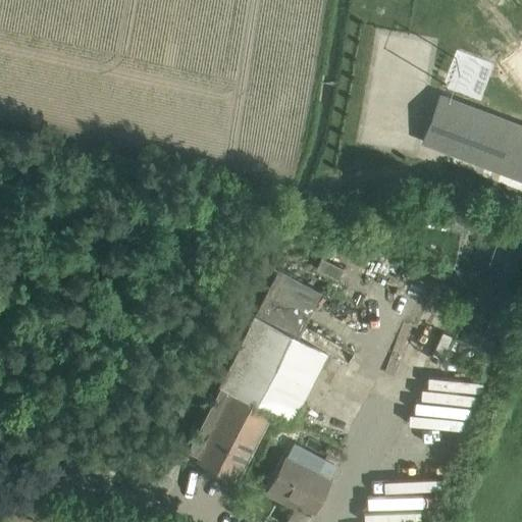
[(521,142),(440,112),(429,143),(521,176),(521,142)]
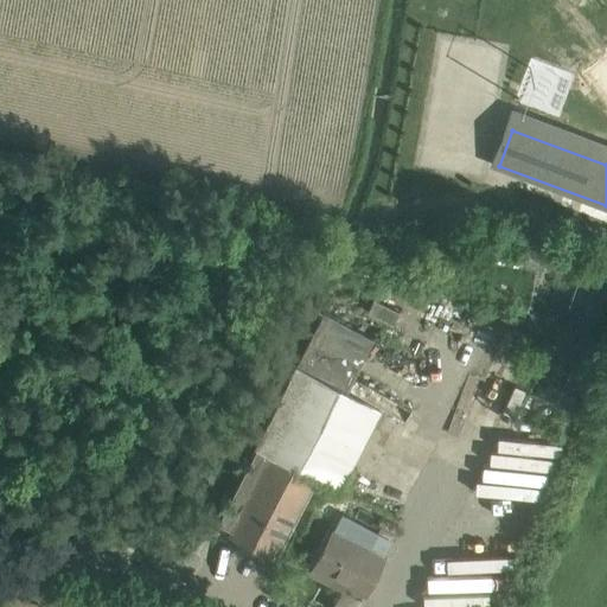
[(471,317),(459,313),(462,302),(446,298),(433,350),(443,352),(435,385),(452,390),(471,317)]
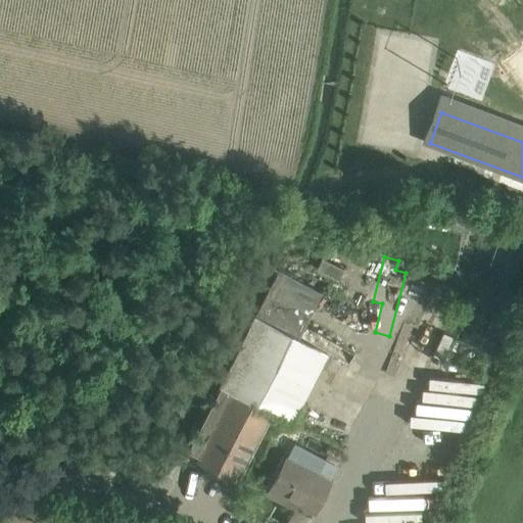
[(322,290),(278,269),(255,313),(259,315),(298,336),(299,336),(322,290)]
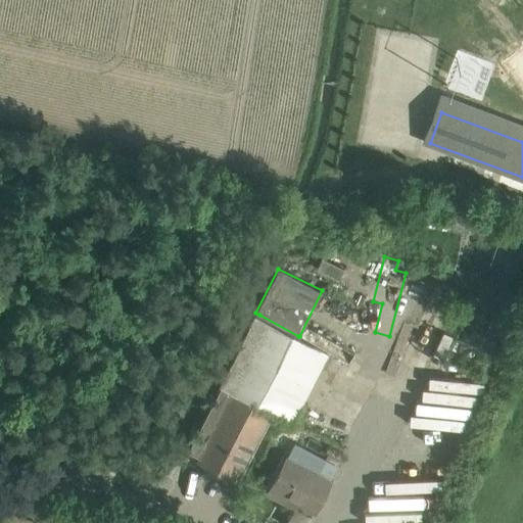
[(219,385),(221,387),(271,412),(292,422),(310,387),(308,386),(326,351),(298,337),(298,336),(259,315),(241,349),(238,348),(219,385)]
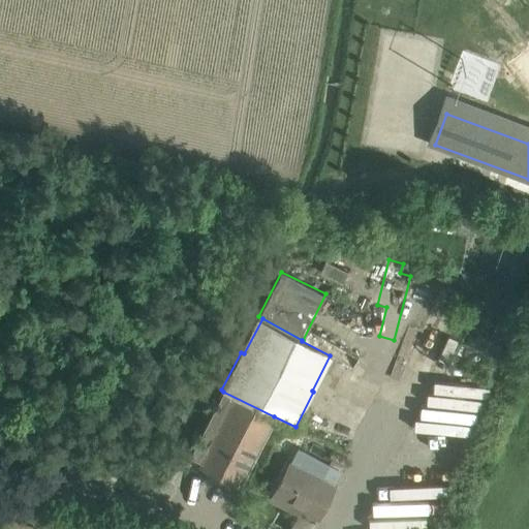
[(274,416),(223,392),(189,457),(199,462),(198,465),(238,486),(274,416)]
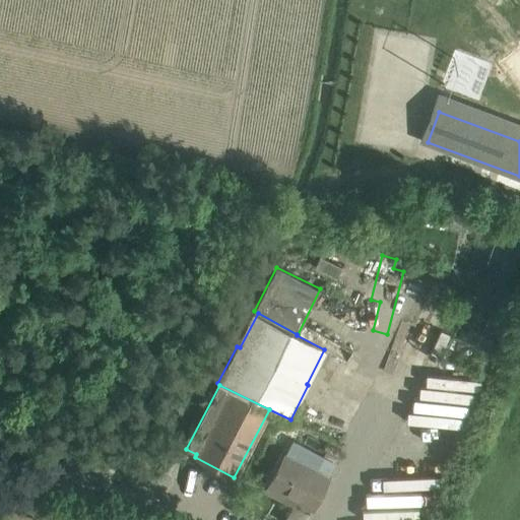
[(443,418),(444,409),(413,405),(411,414),(443,418)]
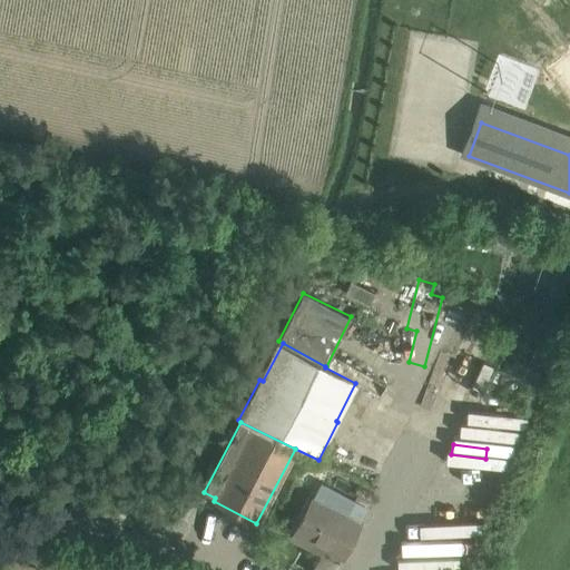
[(367,508),(321,483),(294,532),(342,557),(359,524),(367,508)]
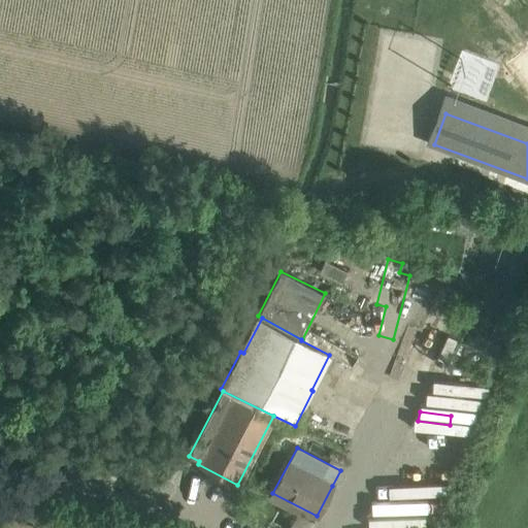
[(433,502),(369,503),(369,515),(433,514),(433,502)]
